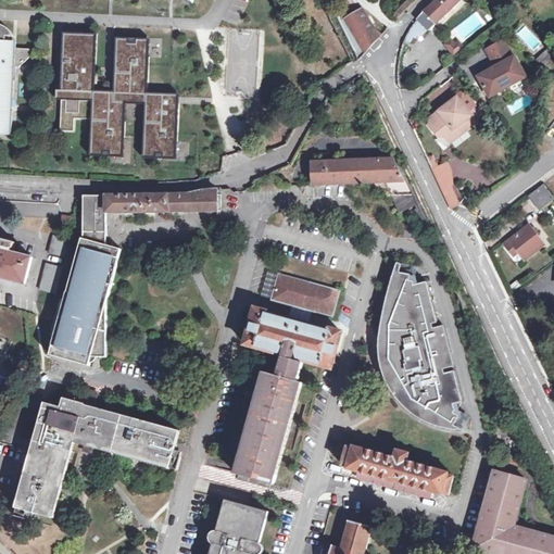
[(433,0),(431,0),(417,14),(413,19),(410,23),(406,27),(404,34),(403,38),(407,40),(412,34),(416,36),(426,27),(427,28),(455,0),(433,0)]
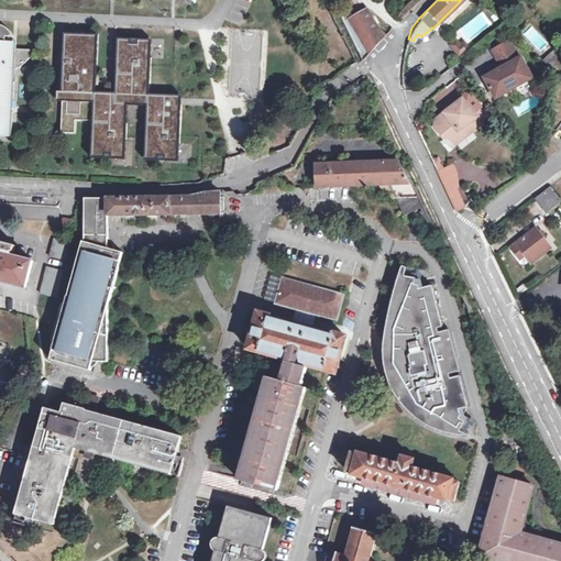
[(377,30),(376,29),(364,8),(347,18),(360,41),(377,30)]
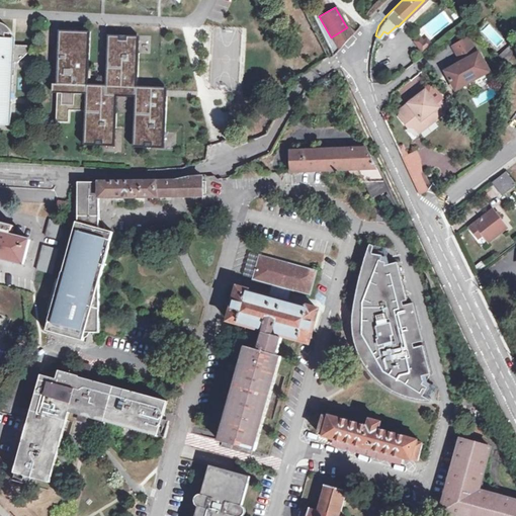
[(9,43),(9,36),(3,36),(3,31),(10,31),(10,30),(9,28),(9,27),(8,25),(7,24),(6,23),(4,22),(3,21),(2,20),(0,20),(0,121),(4,122),(4,118),(9,118),(10,100),(6,100),(6,90),(10,90),(11,72),(8,72),(9,60),(15,61),(32,44),(12,43),(9,43)]
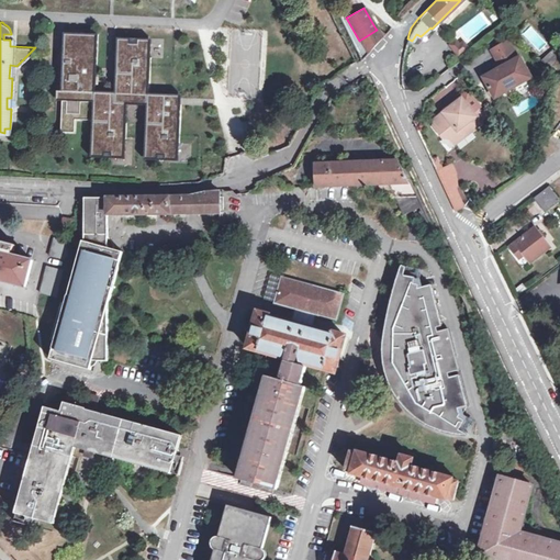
[(93,90),(96,32),(63,31),(58,130),(73,130),(73,118),(90,119),(89,155),(102,156),(102,152),(110,153),(110,156),(123,157),(125,102),(145,103),(143,158),(156,158),(156,154),(164,155),(164,159),(176,159),(179,93),(146,92),(148,37),(135,36),(135,41),(129,41),(129,36),(115,36),(113,90),(93,90)]
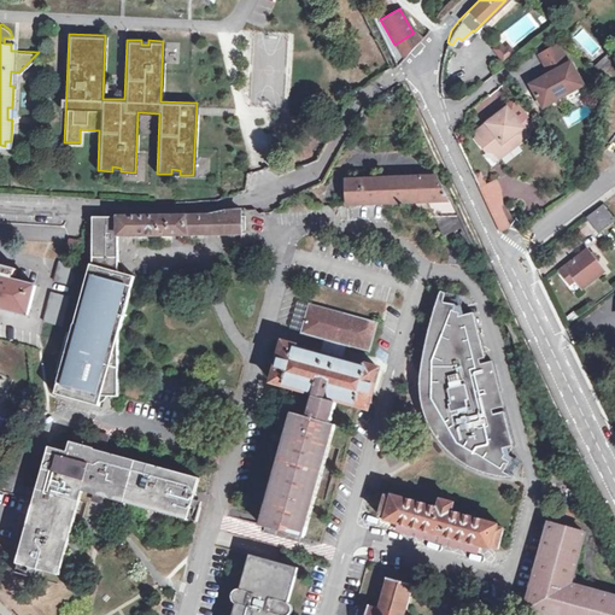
[(488,46),(498,59),(510,50),(499,36),(488,46)]
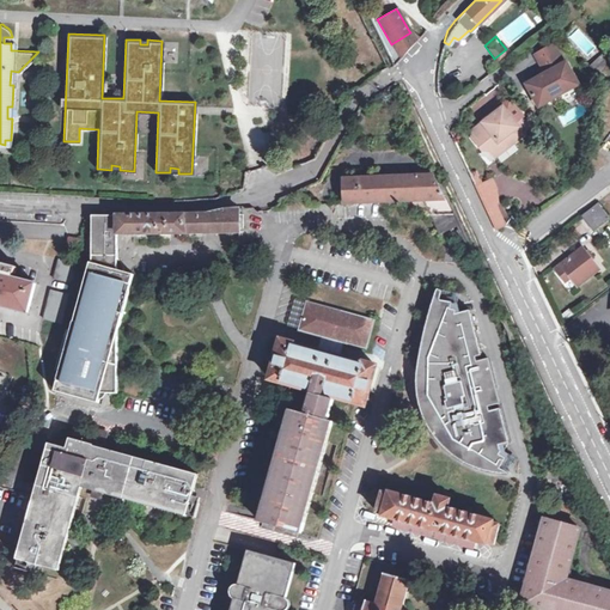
[(538,73),(524,81),(536,103),(575,81),(563,59),(561,60),(550,41),(532,52),(542,67),(543,69),(538,73)]
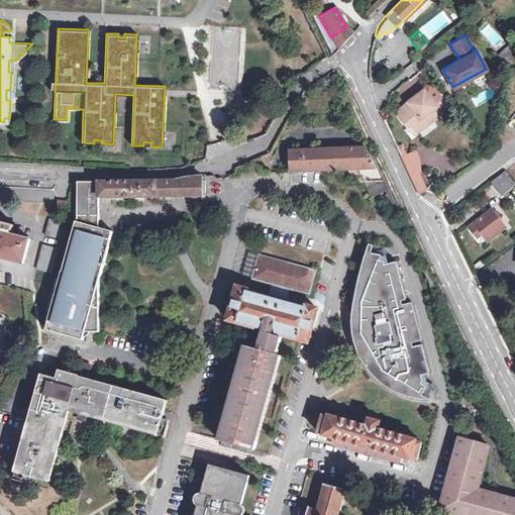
[(161,71),(161,77),(263,82),(264,52),(226,50),(226,43),(199,42),(199,48),(162,46),(162,54),(148,53),(147,70),(161,71)]
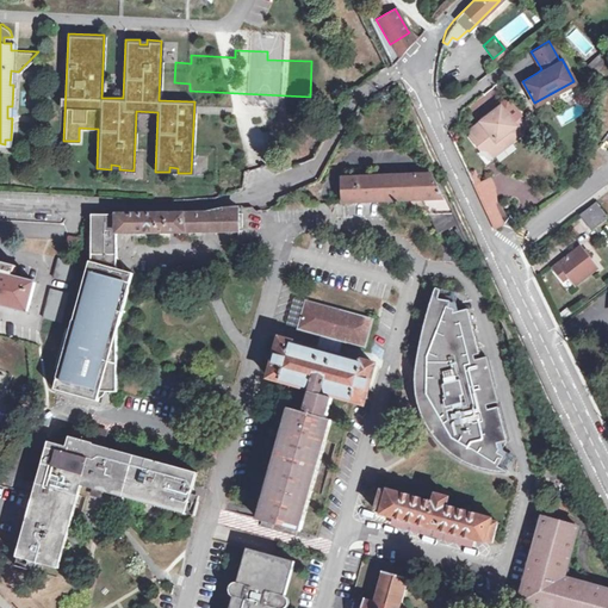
[(602,80),(607,75),(607,67),(597,55),(587,64),(602,80)]
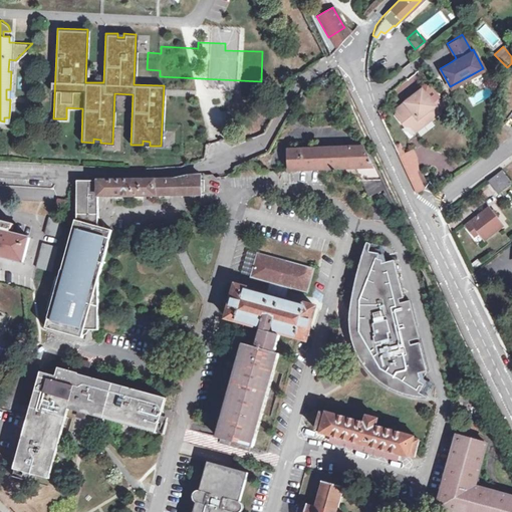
[(485,86),(467,94),(471,102),(489,94),(485,86)]
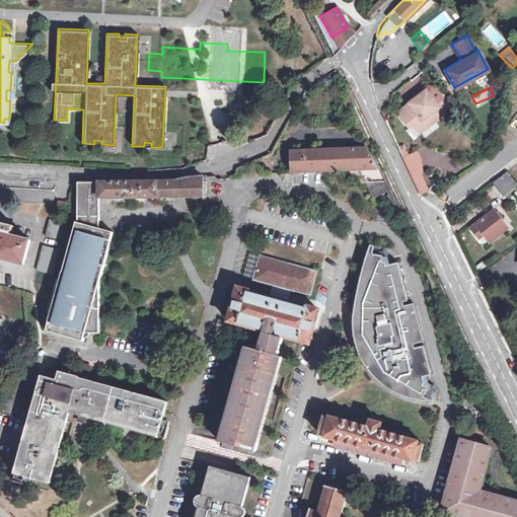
[(442,112),(424,88),(398,108),(398,113),(407,125),(414,125),(418,130),(442,112)]
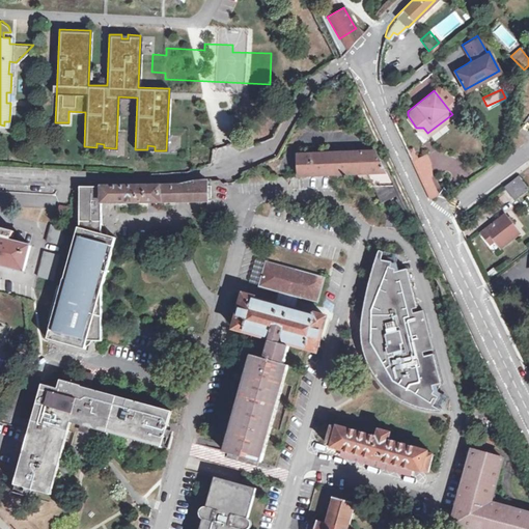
[(360,121),(355,127),(359,133),(364,130),(360,121)]
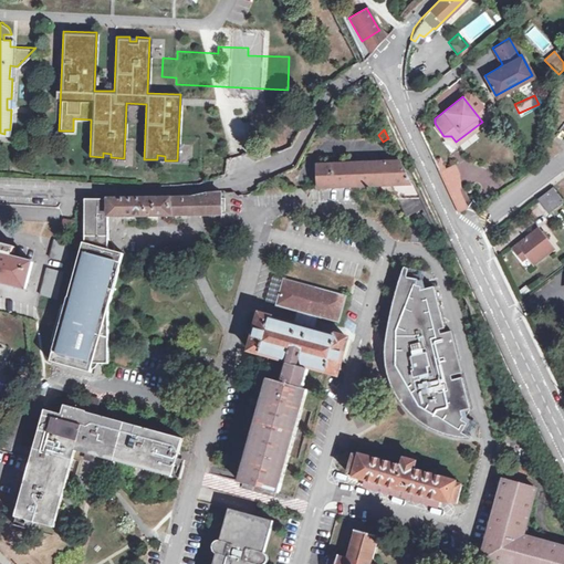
[(439,136),(432,138),(438,152),(445,149),(439,136)]
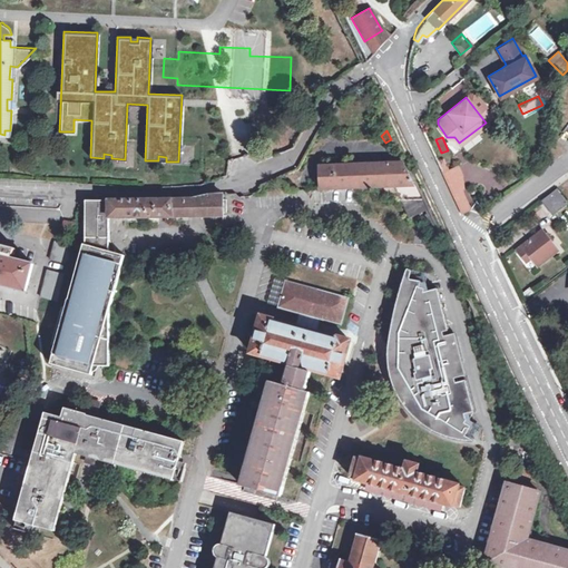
[(432,142),(429,143),(442,169),(444,168),(432,142)]
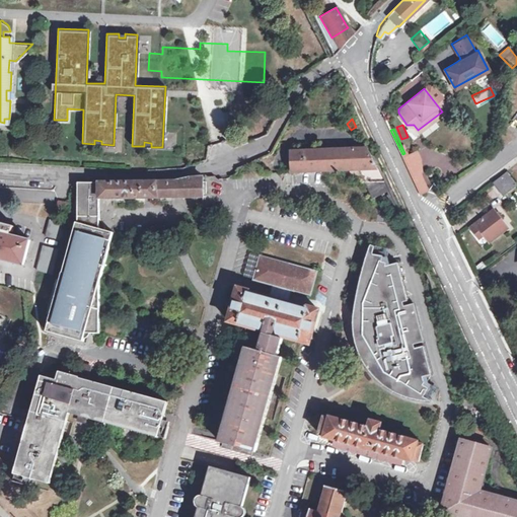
[(385,190),(366,147),(290,150),(291,170),(348,167),(348,176),(361,175),(371,197),(385,190)]
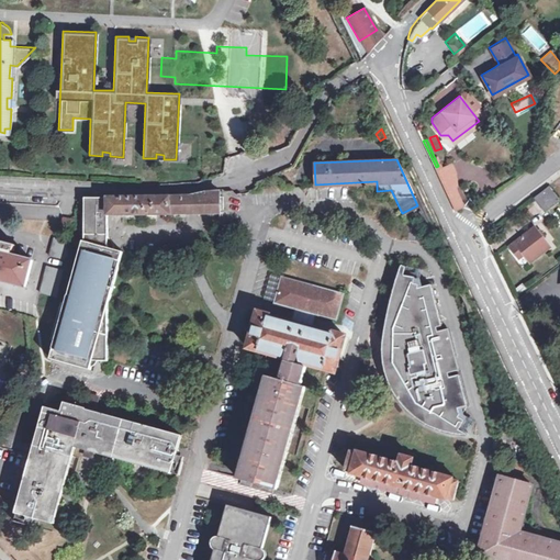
[(439,176),(452,169),(449,161),(436,168),(439,176)]
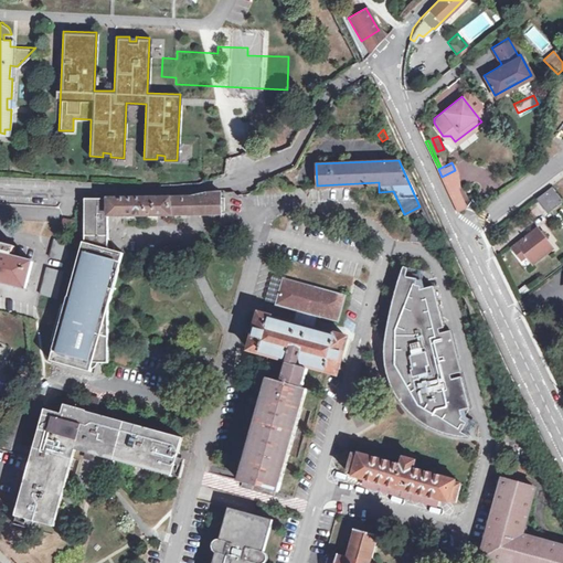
[(551,184),(537,195),(548,210),(562,199),(551,184)]
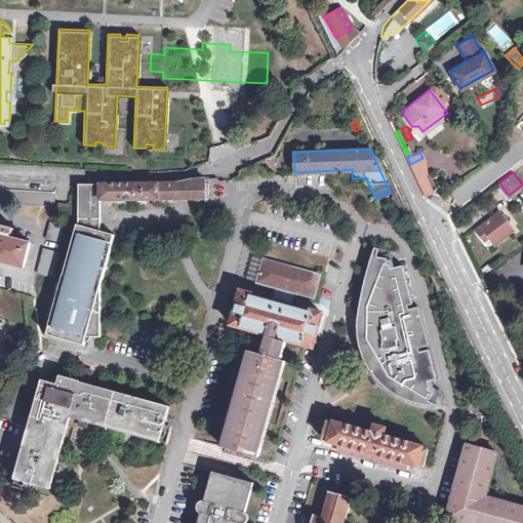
[(423,174),(416,177),(425,194),(430,192),(423,174)]
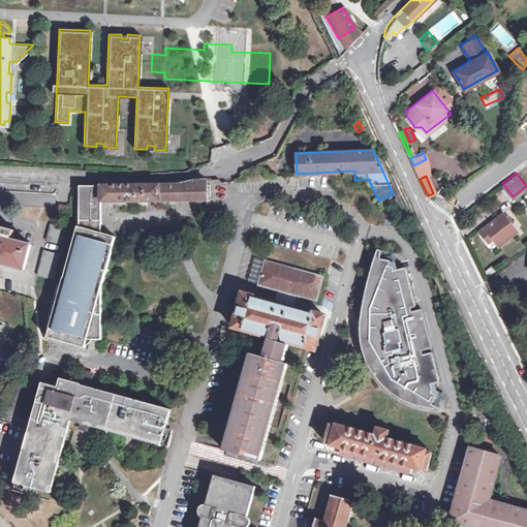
[(99,185),(99,202),(206,198),(206,179),(188,180),(177,183),(99,185)]
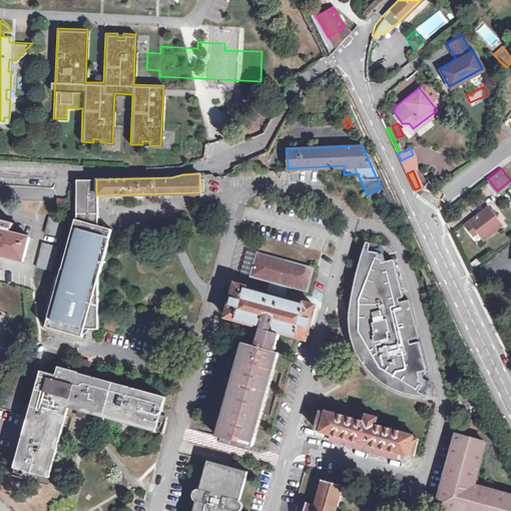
[(61,332),(65,333),(81,337),(83,328),(97,328),(96,270),(98,270),(109,228),(101,226),(100,227),(96,225),(96,205),(92,204),(92,196),(96,196),(96,195),(96,179),(74,180),(75,219),(75,236),(69,235),(58,277),(49,310),(45,328),(61,332)]
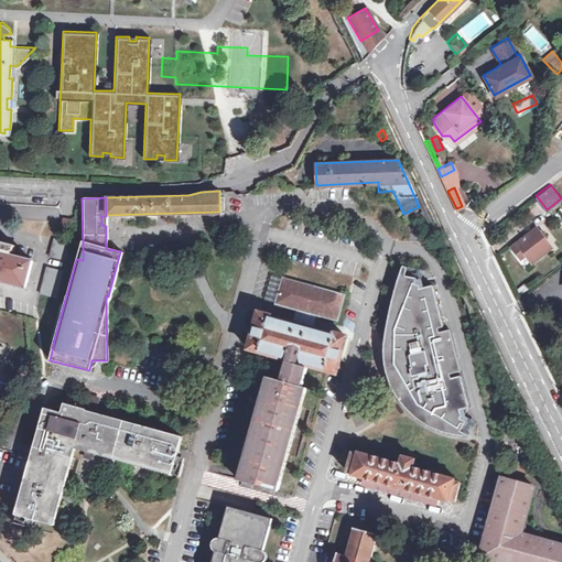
[(61,226),(72,226),(73,216),(61,216),(61,226)]
